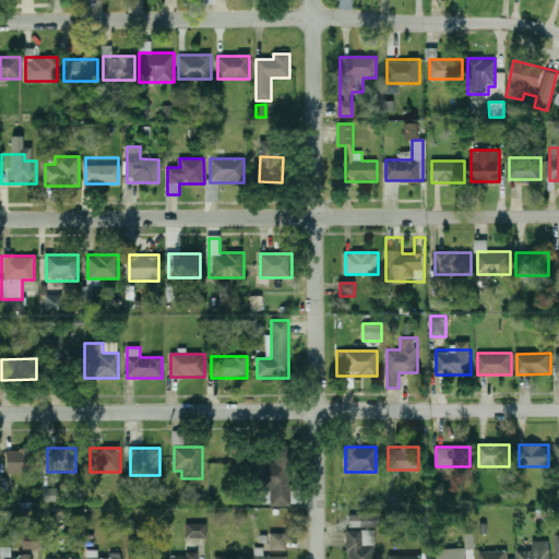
[(7,450),(7,472),(32,472),(32,450),(7,450)]
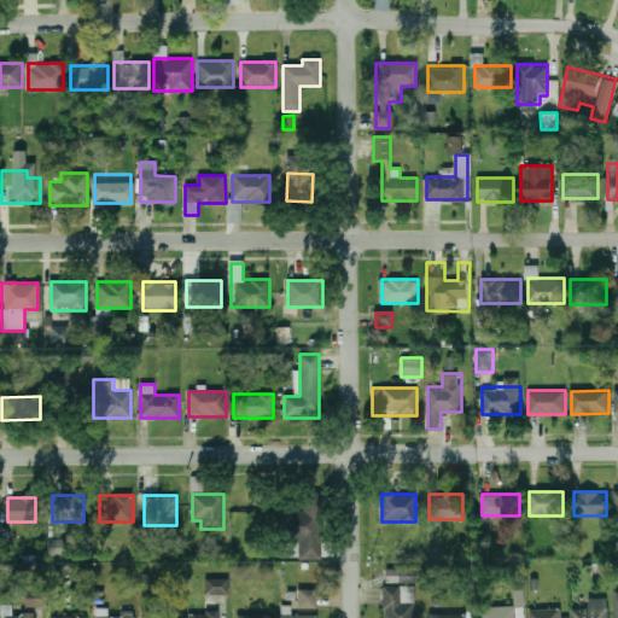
[(299,540),(299,560),(318,560),(318,520),(289,520),(289,540),(299,540)]
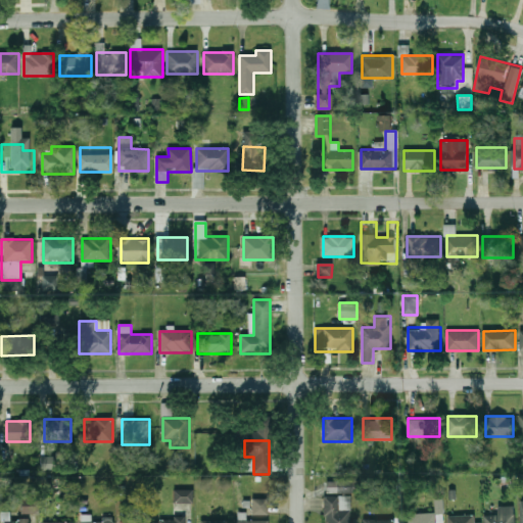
[(326,492),(352,492),(352,482),(326,482),(326,492)]
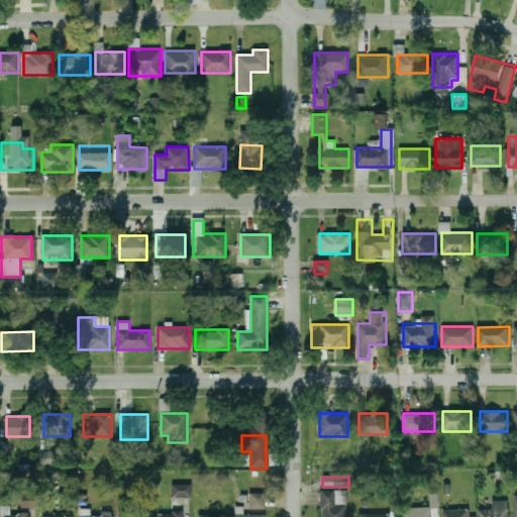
[(191,484),(173,484),(173,497),(191,497),(191,484)]
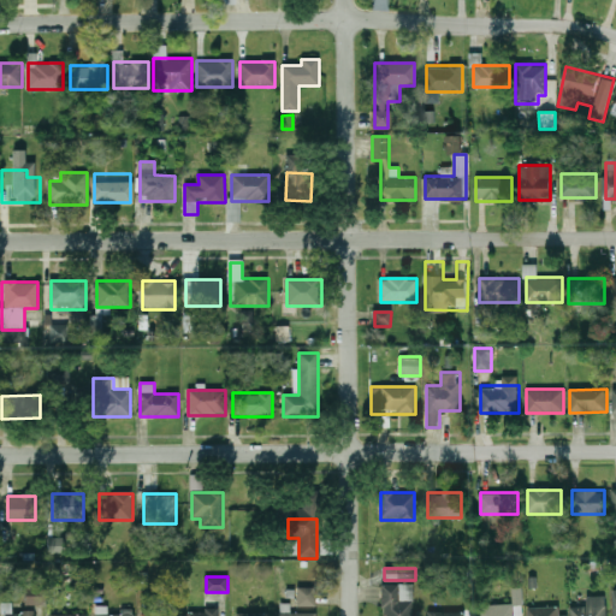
[(383,586),(383,615),(413,615),(413,586),(383,586)]
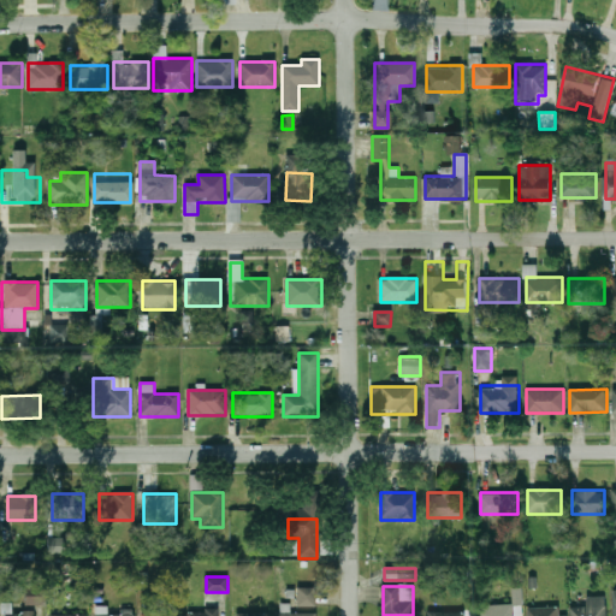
[(297,606),(317,606),(317,587),(297,587),(297,606)]
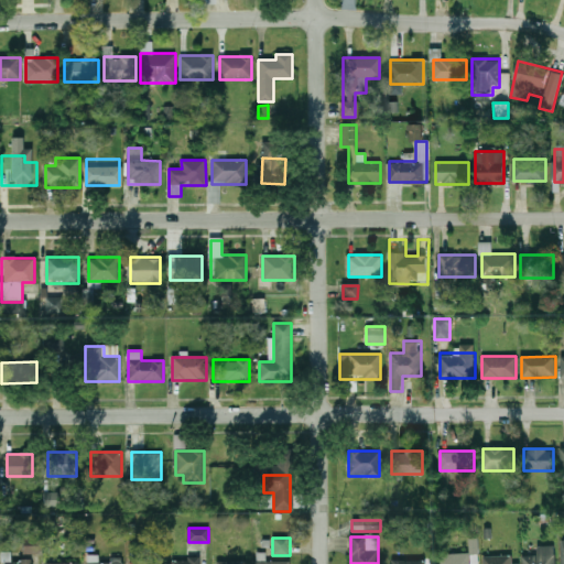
[(42,554),(41,540),(23,541),(23,555),(42,554)]
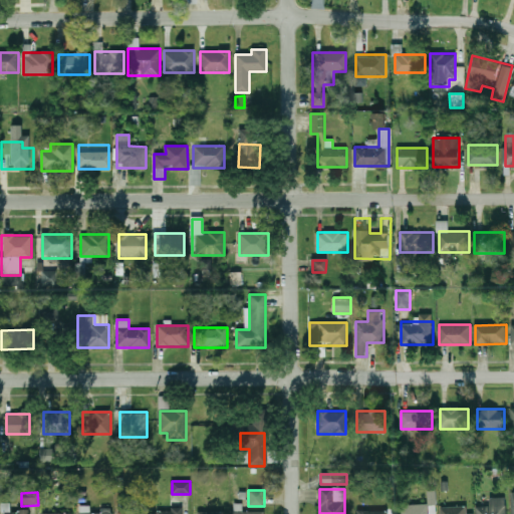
[(490,497),(490,506),(477,506),(477,513),(506,513),(506,497),(490,497)]
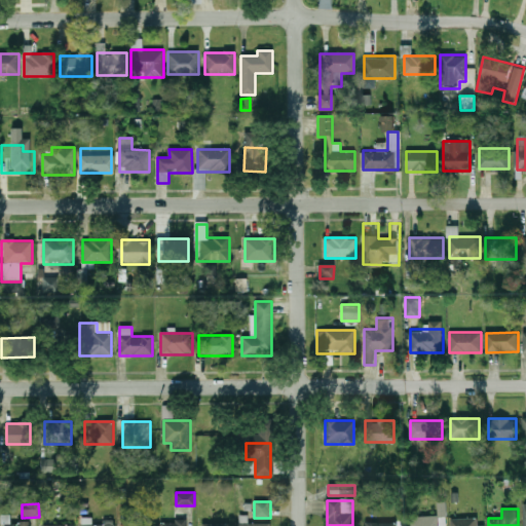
[(412,516),(412,525),(439,525),(439,516),(412,516)]
